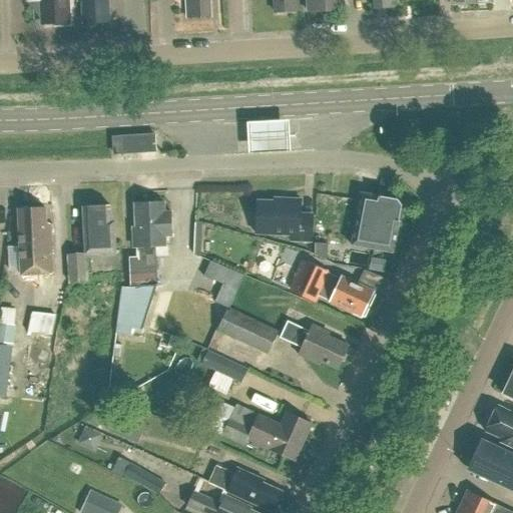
[(68,0),(43,0),(44,23),(69,22),(68,0)]
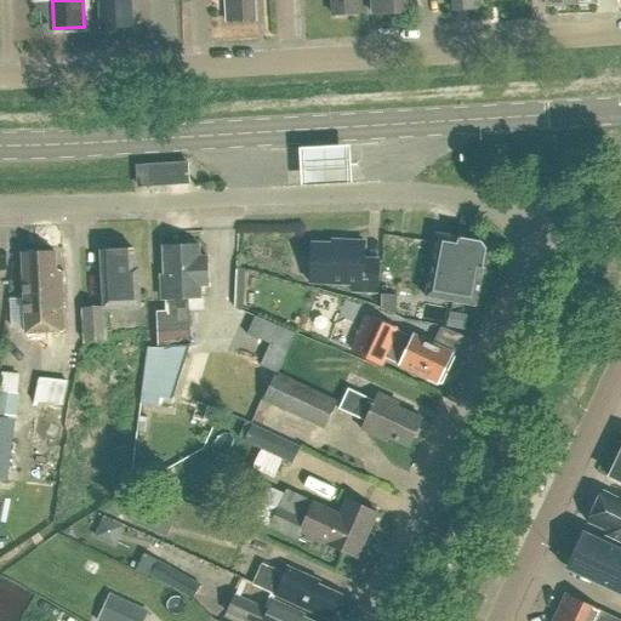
[(95,0),(95,1),(102,1),(103,26),(102,26),(102,28),(132,26),(131,0),(95,0)]
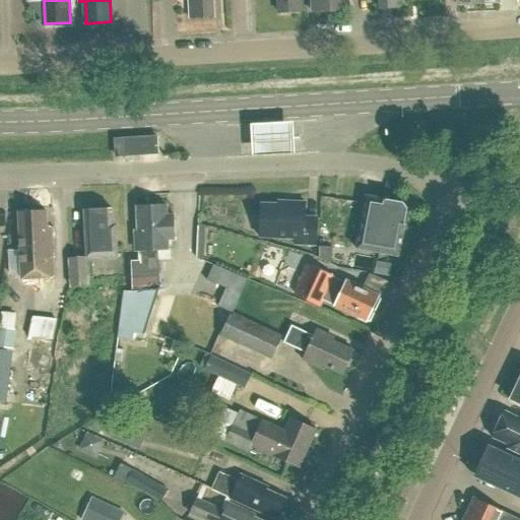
[(189,0),(190,17),(214,16),(213,0),(189,0)]
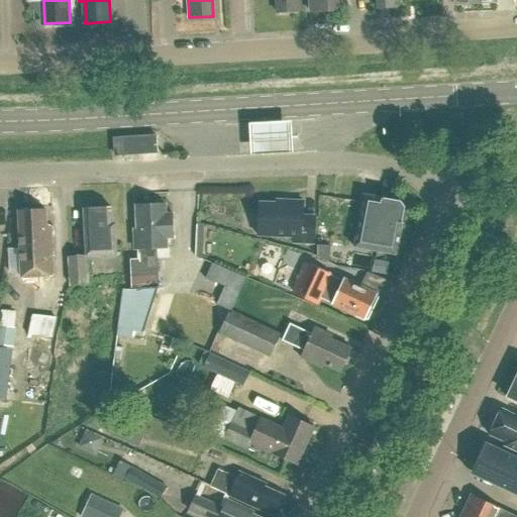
[(277,0),(278,14),(298,13),(297,0),(277,0)]
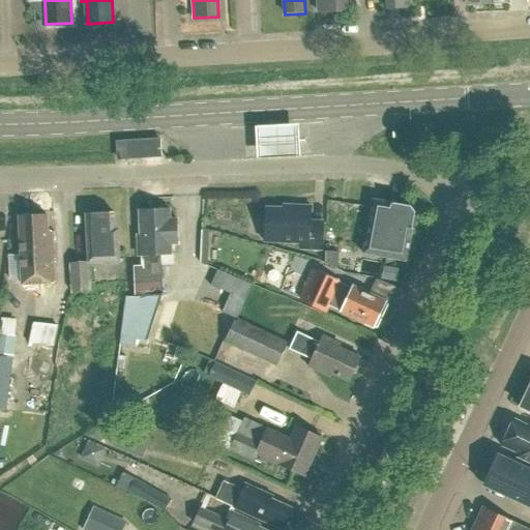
[(318,0),(319,11),(356,9),(355,0),(318,0)]
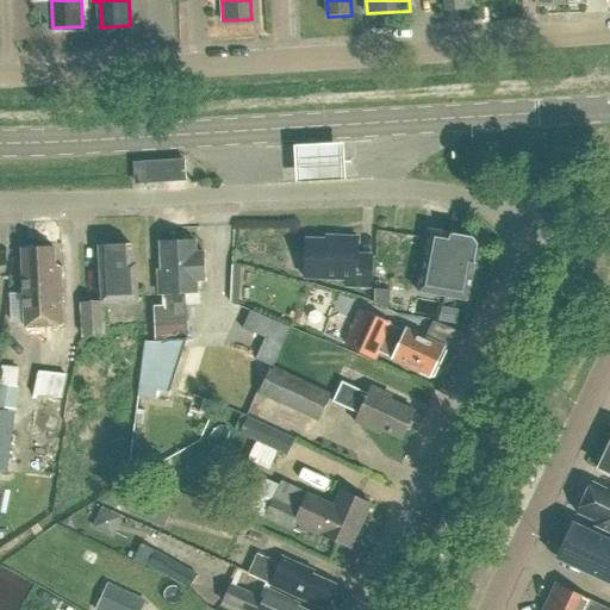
[(348,148),(297,150),(298,185),(347,182),(348,148)]
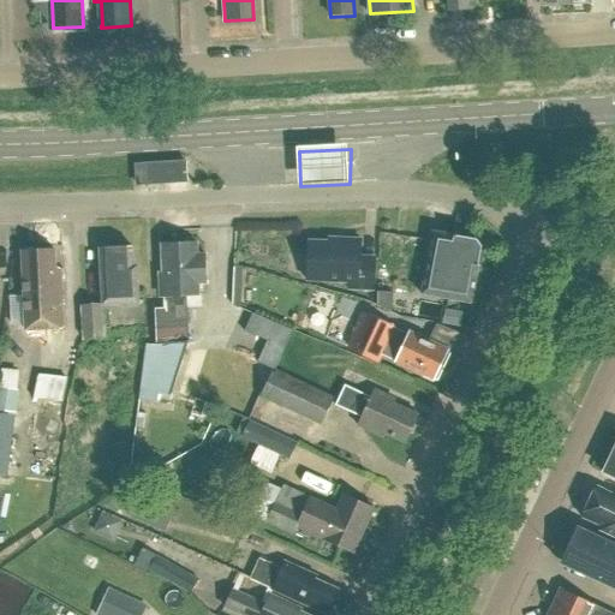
[(138,185),(150,185),(186,183),(186,163),(137,166),(138,185)]
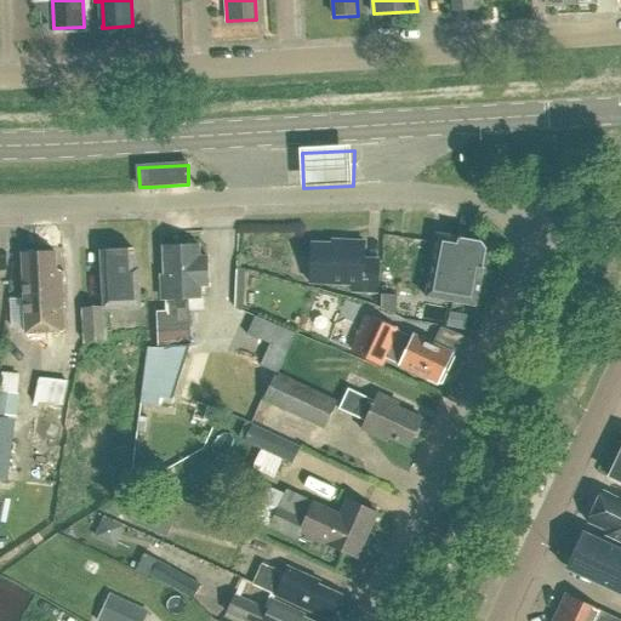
[(482,245),(436,239),(427,297),(476,305),(480,269),(482,269),(484,250),(482,245)]
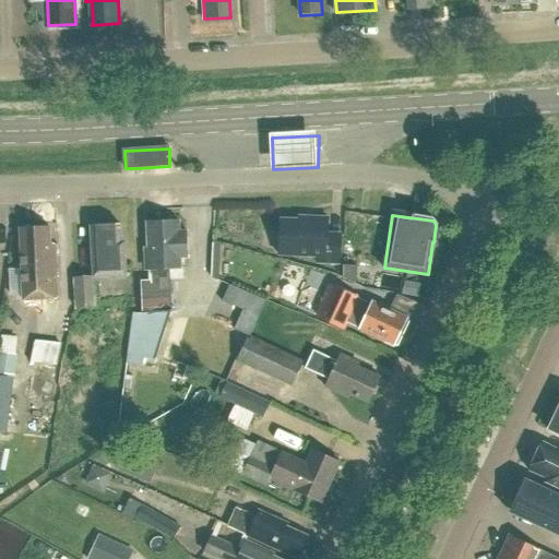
[(328,234),(329,217),(310,217),(310,221),(281,219),(278,254),(317,256),(317,262),(340,262),(341,234),(328,234)]
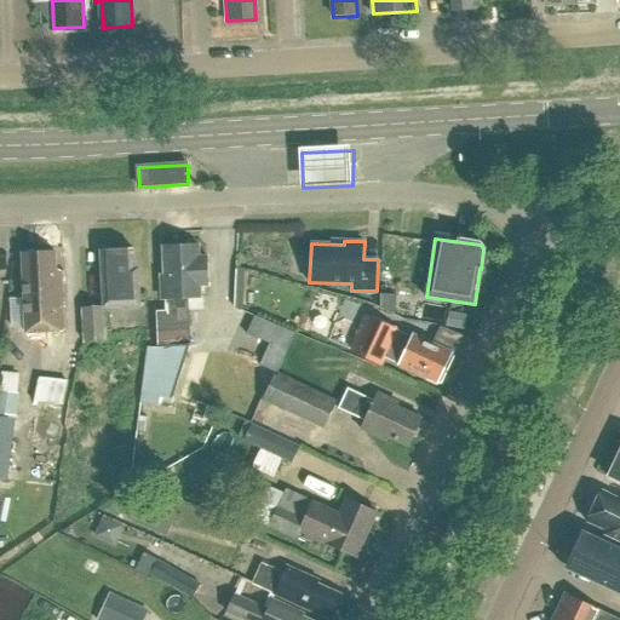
[(190,345),(190,340),(189,311),(188,298),(201,298),(200,287),(210,286),(207,257),(199,258),(199,246),(164,247),(166,311),(156,311),(159,346),(173,346),(190,345)]
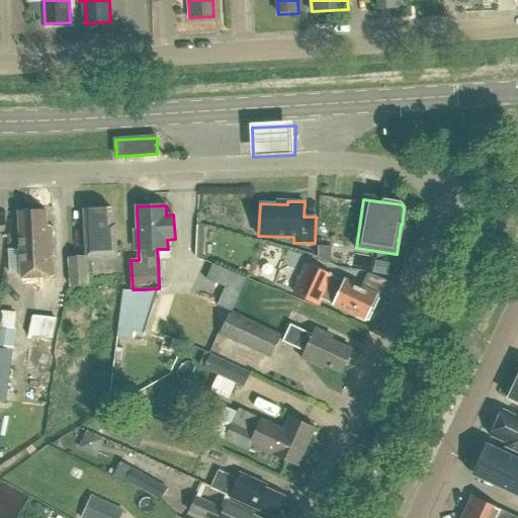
[(85,209),(87,257),(69,258),(70,285),(89,284),(88,256),(115,255),(114,225),(112,225),(111,208),(85,209)]
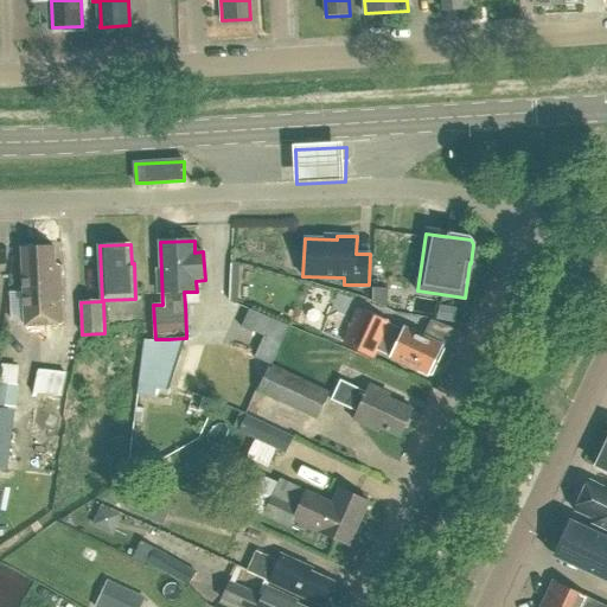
[(55,267),(53,247),(23,249),(26,325),(64,323),(61,266),(55,267)]
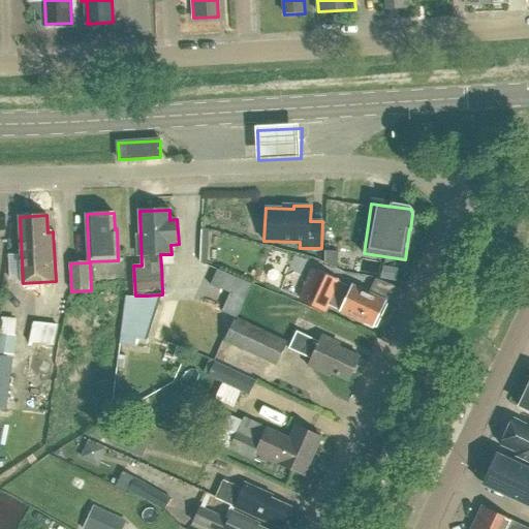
[(383,267),(382,279),(393,280),(395,269),(383,267)]
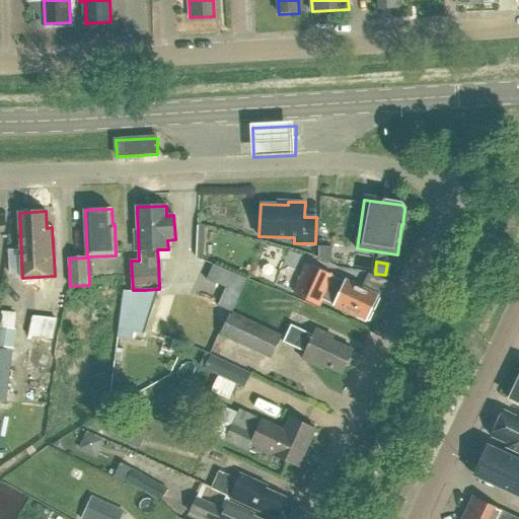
[(345,283),(307,267),(304,275),(295,294),(320,305),(322,300),(335,305),(335,306),(368,321),(379,298),(345,283)]
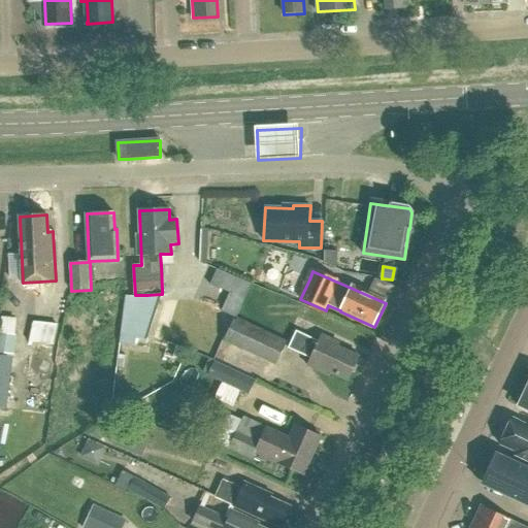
[(285,292),(300,299),(309,279),(292,273),(284,275),(279,289),(285,291),(285,292)]
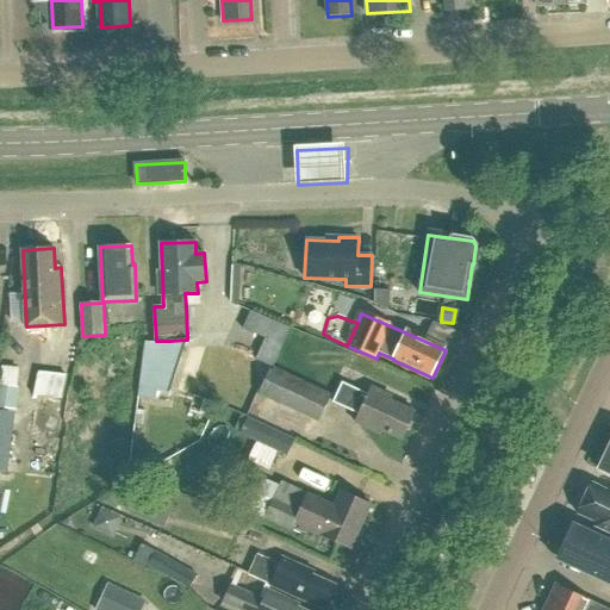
[(170,341),(156,341),(145,341),(138,397),(155,399),(156,390),(169,392),(187,340),(170,341)]
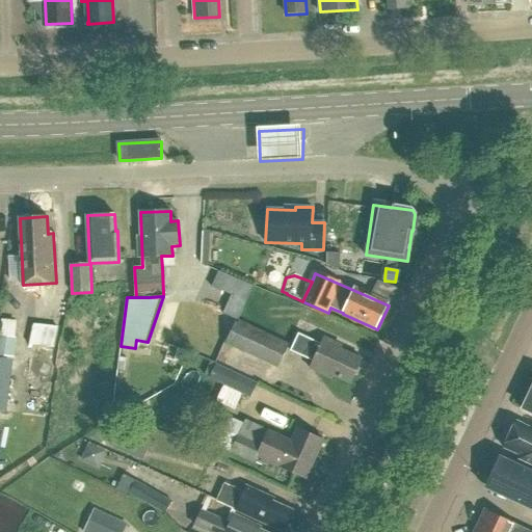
[(231,296),(217,325),(233,333),(238,320),(246,302),(231,296)]
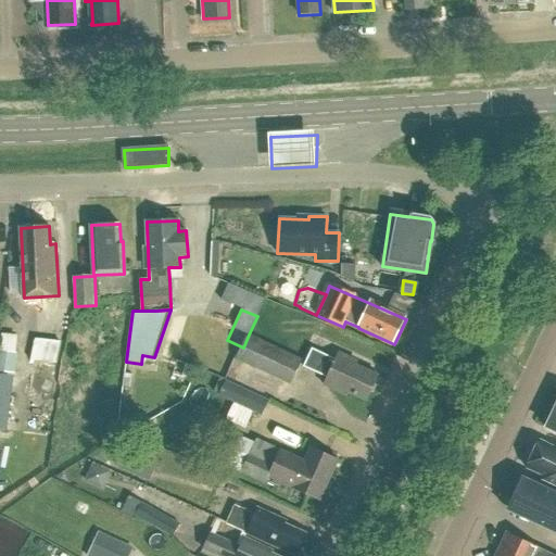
[(243,348),(238,358),(291,384),(303,361),(249,335),(243,348)]
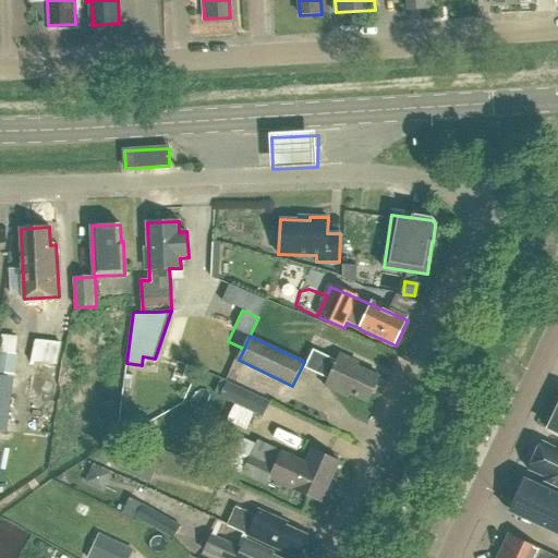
[(61,364),(65,341),(39,337),(35,360),(61,364)]
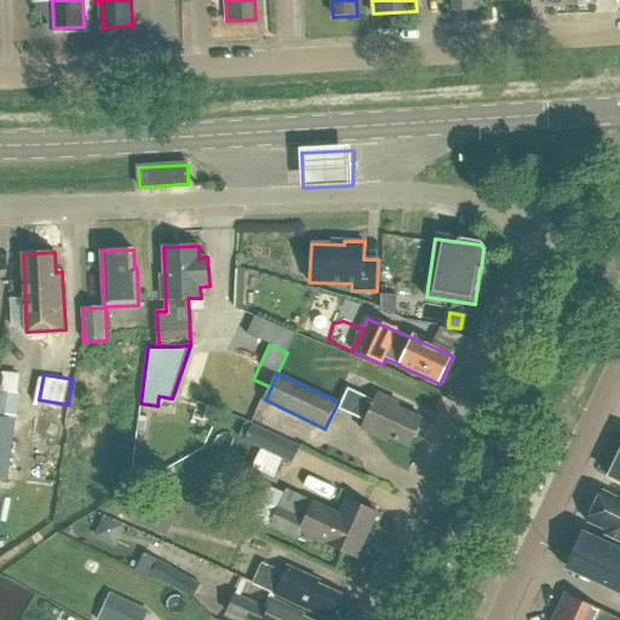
[(375,402),(350,391),(342,411),(367,422),(363,431),(386,441),(388,437),(409,447),(422,419),(397,409),(396,401),(379,394),(375,402)]
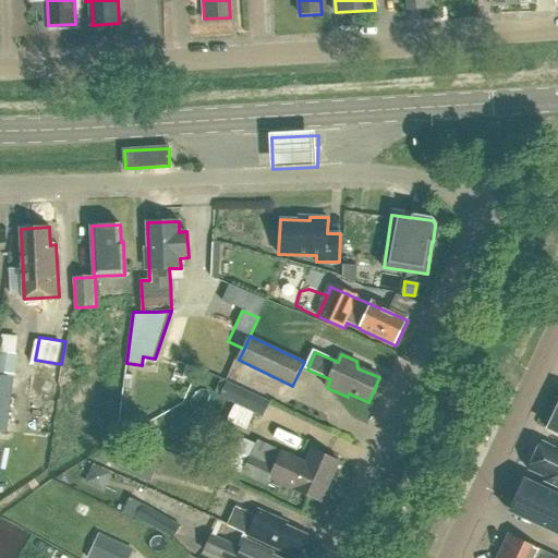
[(0,356),(0,372),(14,374),(16,358),(0,356)]
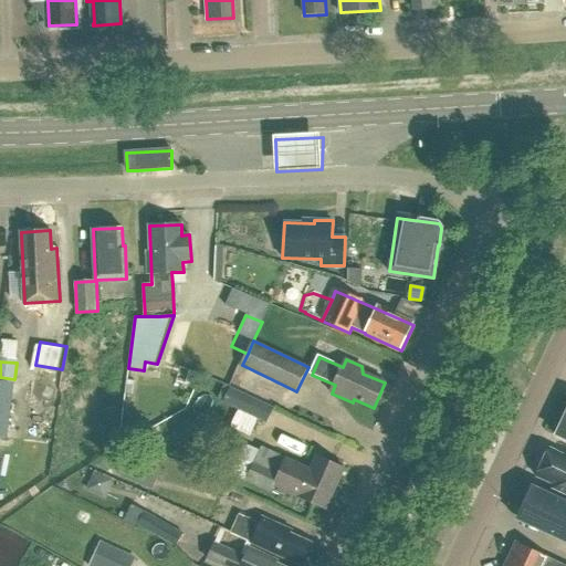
[(59,402),(60,369),(34,368),(34,402),(59,402)]
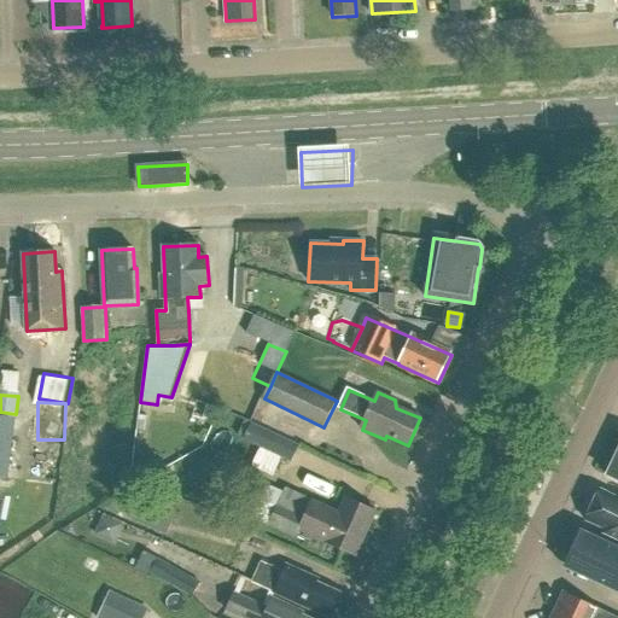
[(291,461),(299,444),(251,421),(243,438),(291,461)]
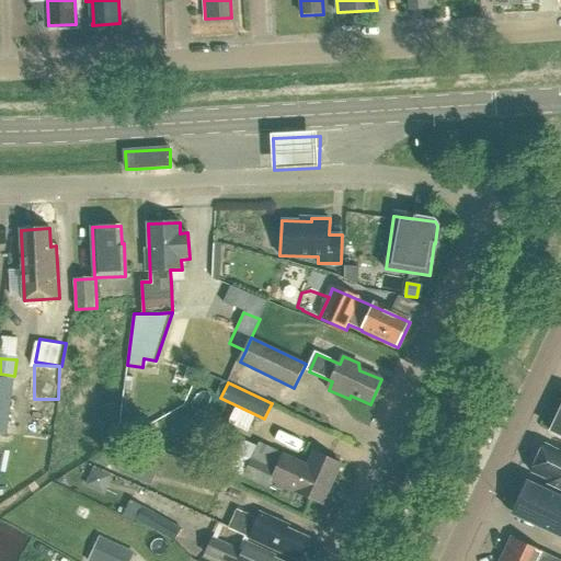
[(537,457),(560,467),(560,451),(544,444),(542,447),(541,447),(537,457)]
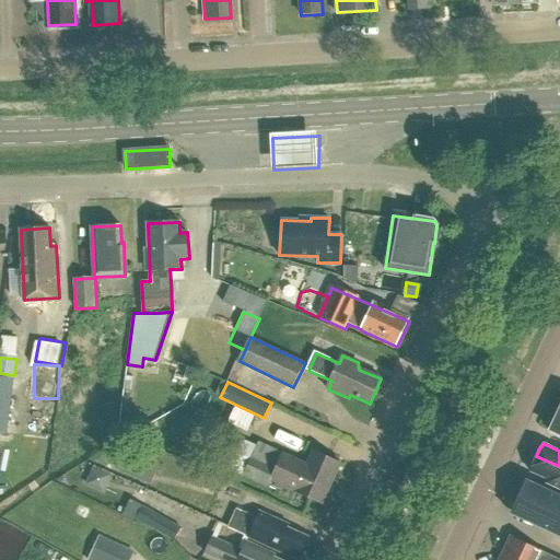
[(271,488),(273,482),(324,504),(342,464),(326,456),(319,470),(260,444),(245,477),(271,488)]
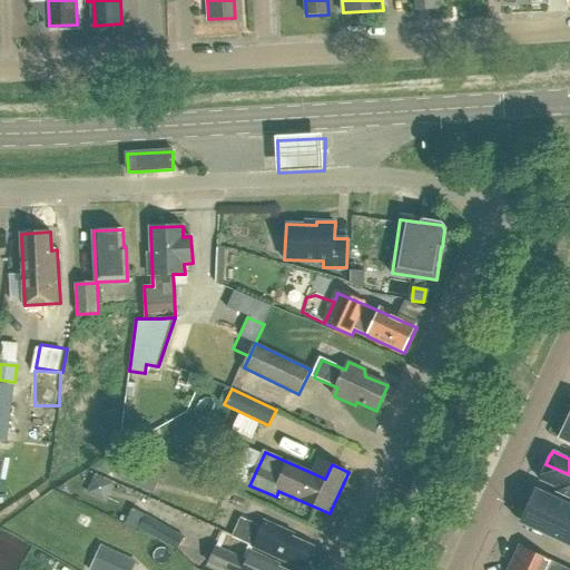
[(569,498),(569,474),(546,464),(541,475),(539,480),(558,488),(556,492),(569,498)]
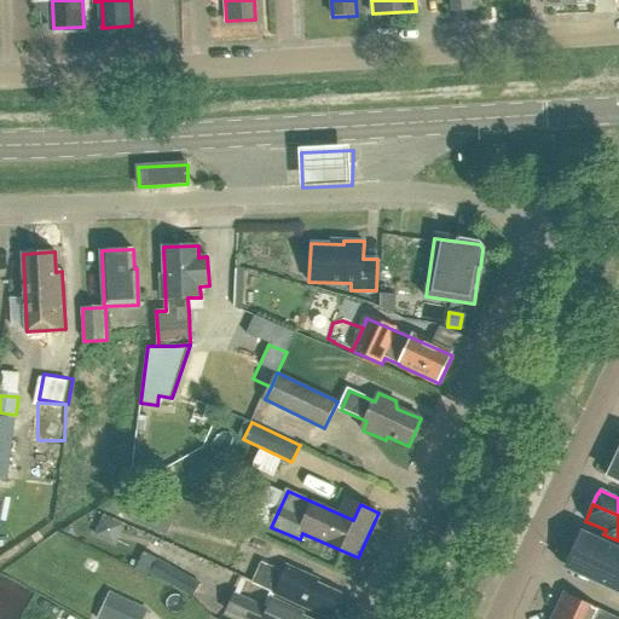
[(618,591),(618,549),(582,532),(567,563),(606,582),(607,586),(618,591)]
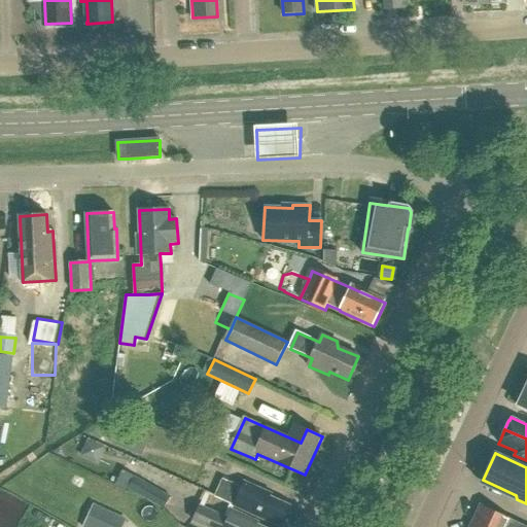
[(164,507),(171,495),(135,475),(128,487),(147,497),(164,507)]
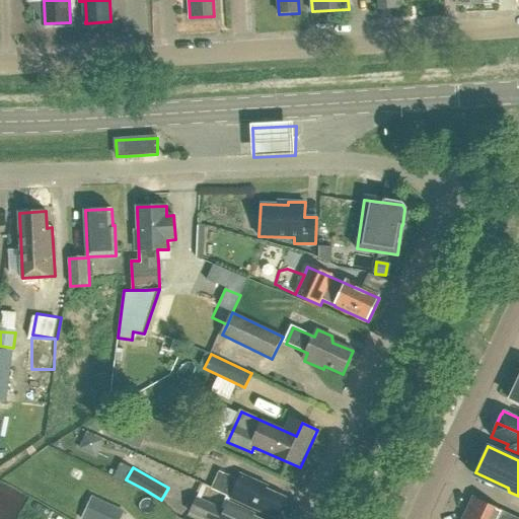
[(237,480),(219,472),(212,489),(230,497),(230,498),(276,518),(285,497),(266,489),(268,486),(240,473),(237,480)]
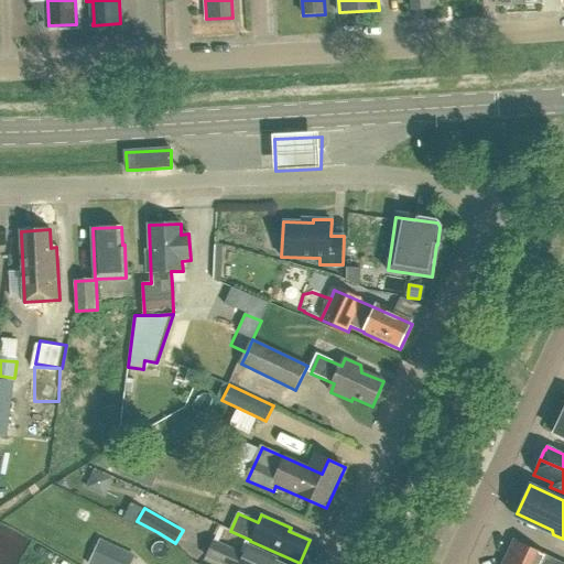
[(507,557),(521,563),(563,563),(563,561),(516,539),(507,557)]
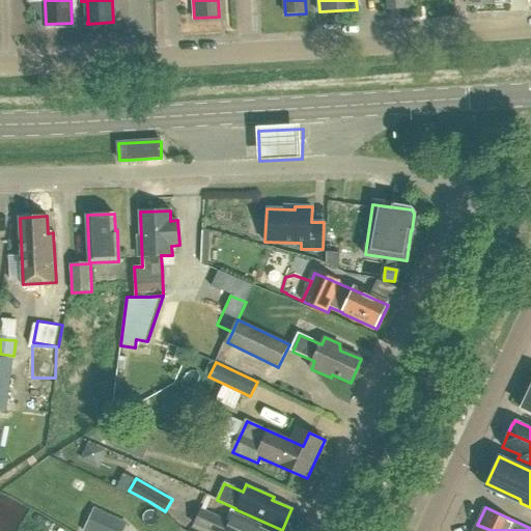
[(84,530),(113,530),(118,521),(92,509),(83,530),(84,530)]
